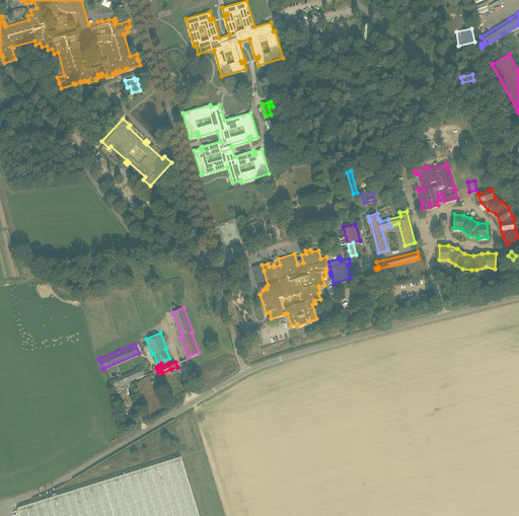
[(141,366),(110,379),(114,386),(144,373),(141,366)]
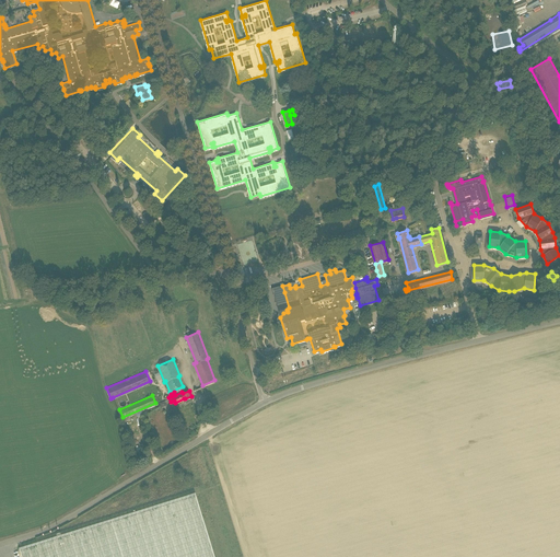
[(22,556),(214,556),(195,491),(20,547),(22,556)]
